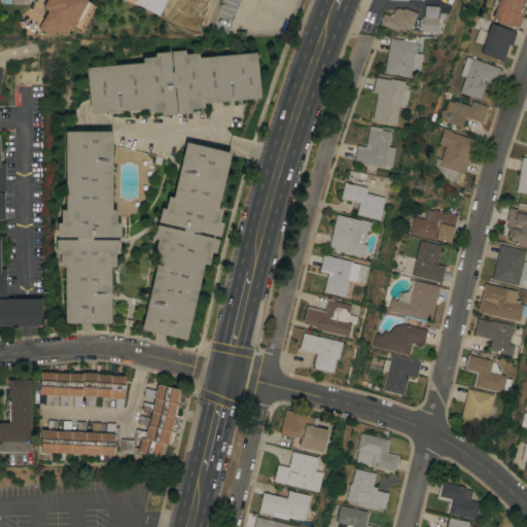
[(43,0),(84,0),(84,1),(88,3),(86,5),(93,8),(78,34),(66,28),(63,35),(54,30),(50,37),(35,29),(45,10),(40,7),(43,0)]
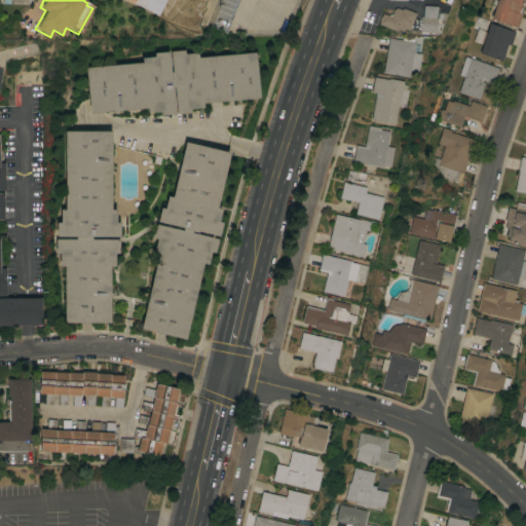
[(495,0),(522,0),(519,12),(522,13),(517,27),(490,17),(495,0)]
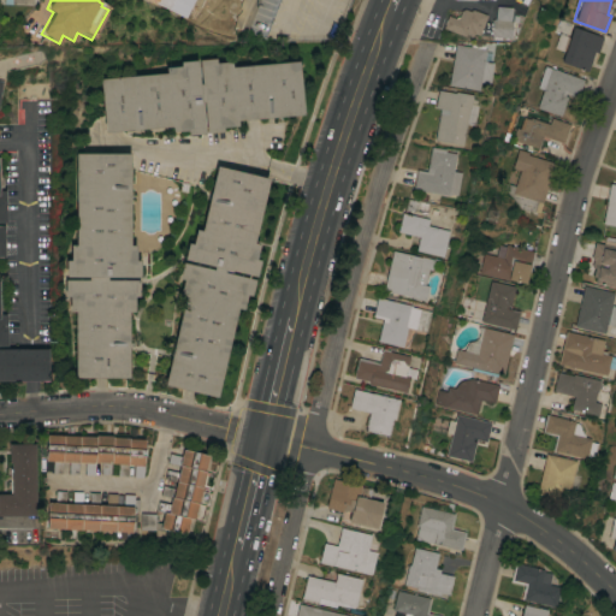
[(495,6),(510,7),(509,21),(493,19),(495,6)]
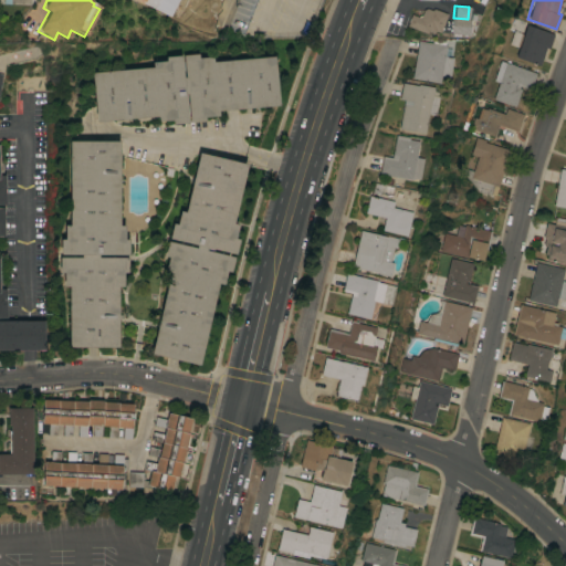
[(407,25),(411,14),(417,17),(420,16),(422,9),(426,8),(432,10),(432,8),(447,14),(439,32),(435,30),(433,33),(428,31),(427,33),(407,25)]
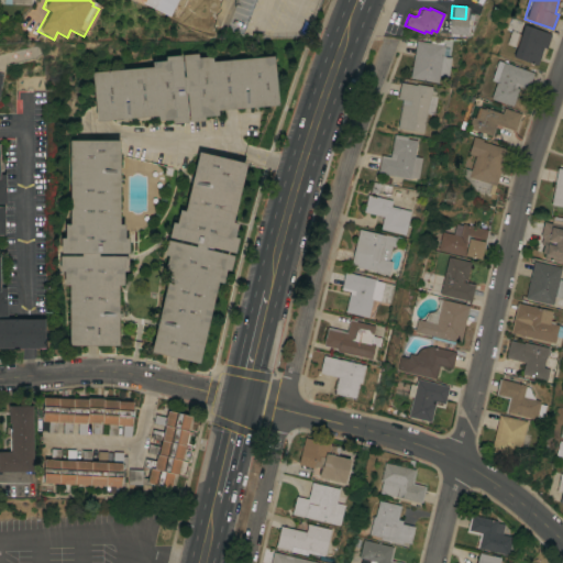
[(466,19),(465,35),(448,33),(449,18),(451,18),(465,19),(466,19)]
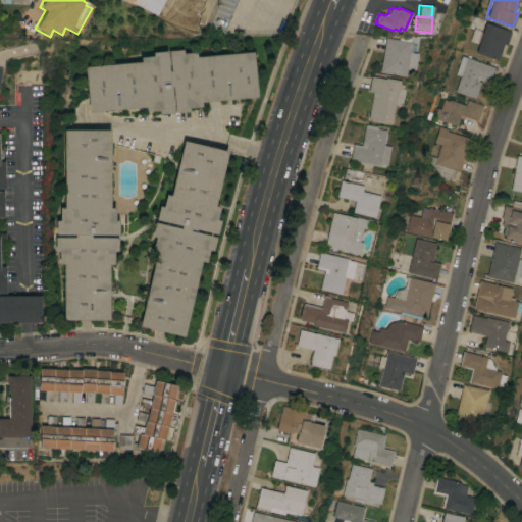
[(485,22),(511,32),(507,45),(504,44),(498,60),(475,52),(485,22)]
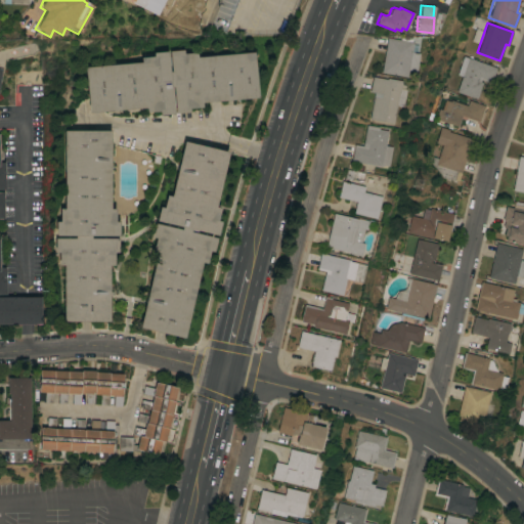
[(387,37),(399,40),(400,35),(411,37),(410,42),(412,42),(410,51),(419,53),(416,72),(407,70),(406,77),(380,72),(387,37)]
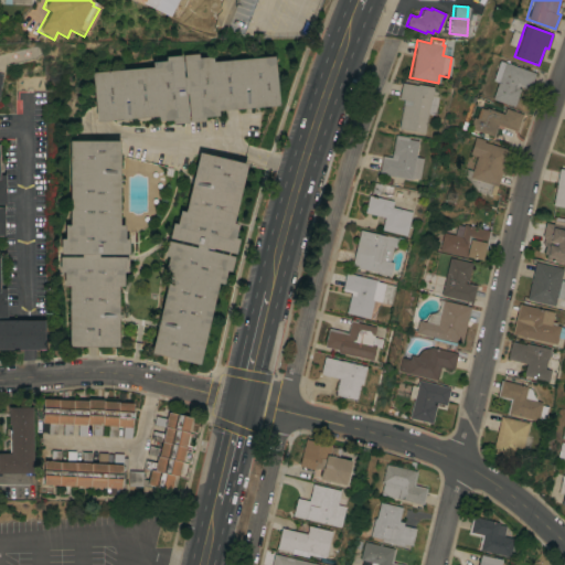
[(217,110),(217,115),(204,116),(204,120),(189,123),(187,93),(183,94),(187,123),(171,124),(171,119),(157,121),(157,116),(96,121),(92,72),(152,66),(151,62),(166,61),(164,56),(180,55),(182,77),(184,76),(183,55),(198,53),(199,57),(212,56),(213,62),(273,56),(277,105),(217,110)]
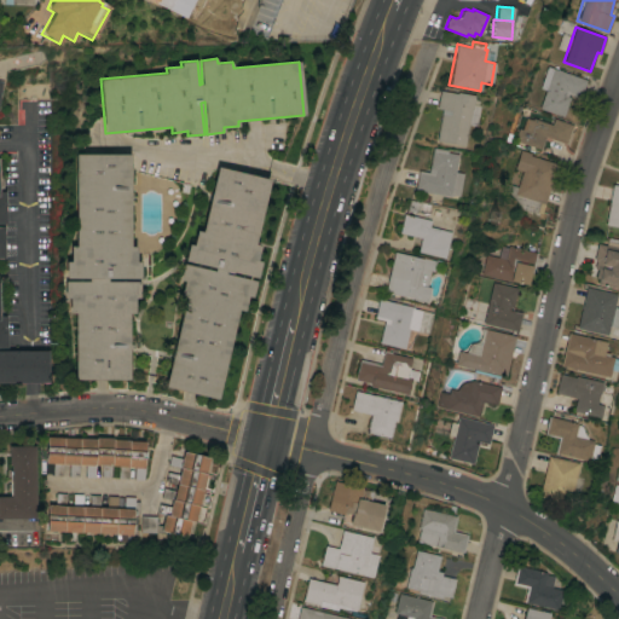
[(586,80),(580,98),(571,94),(563,116),(539,108),(545,90),(541,88),(548,67),(586,80)]
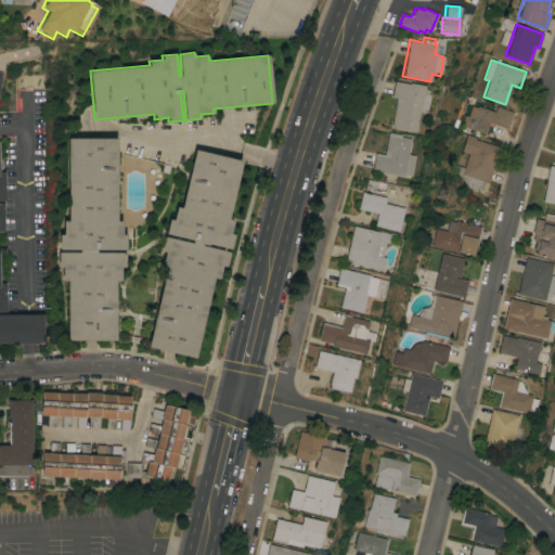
[(395,80),(409,84),(410,82),(425,86),(423,94),(428,95),(425,112),(420,111),(415,131),(390,126),(396,98),(391,97),(395,80)]
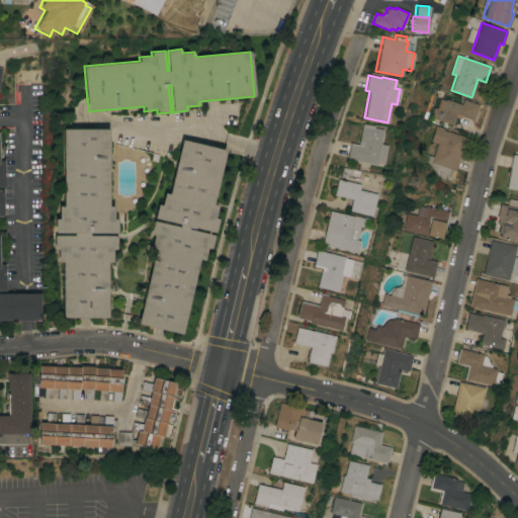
[(479,104),(473,120),(456,114),(452,124),(430,117),(434,107),(439,108),(442,99),(445,100),(446,98),(461,104),(463,99),(479,104)]
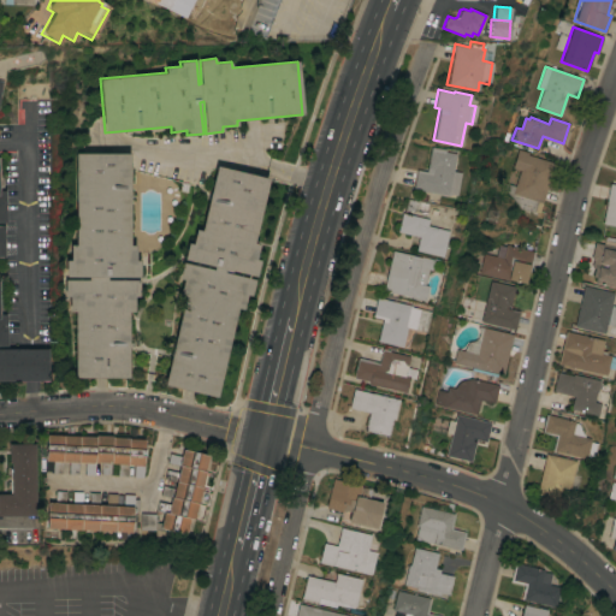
[(451,171),(460,172),(456,195),(449,194),(449,195),(413,189),(415,170),(426,171),(431,147),(445,149),(444,152),(455,154),(451,171)]
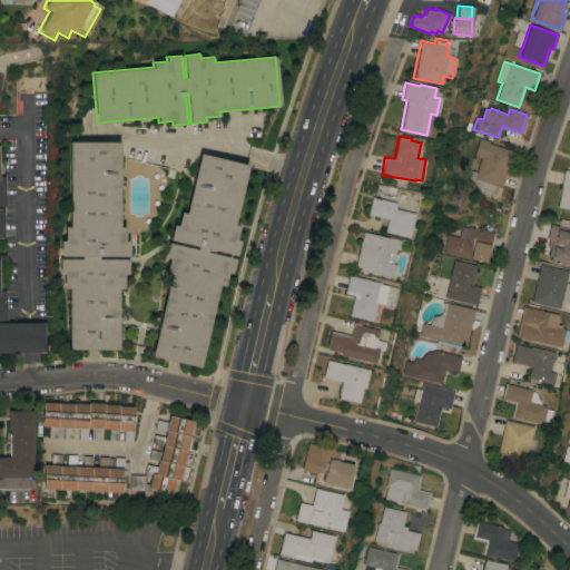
[(467,169),(477,173),(481,157),(474,155),(480,138),(489,140),(489,144),(512,150),(499,197),(482,194),(465,173),(467,169)]
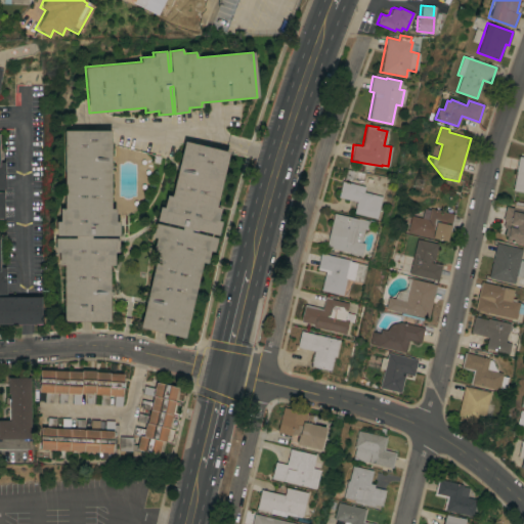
[(108,321),(63,321),(63,265),(59,265),(59,252),(55,252),(55,237),(75,238),(75,235),(55,235),(55,221),(59,221),(59,208),(64,208),(64,130),(111,131),(110,208),(115,208),(114,221),(118,221),(118,235),(91,235),(91,237),(118,238),(118,252),(114,252),(114,265),(108,265),(108,321)]
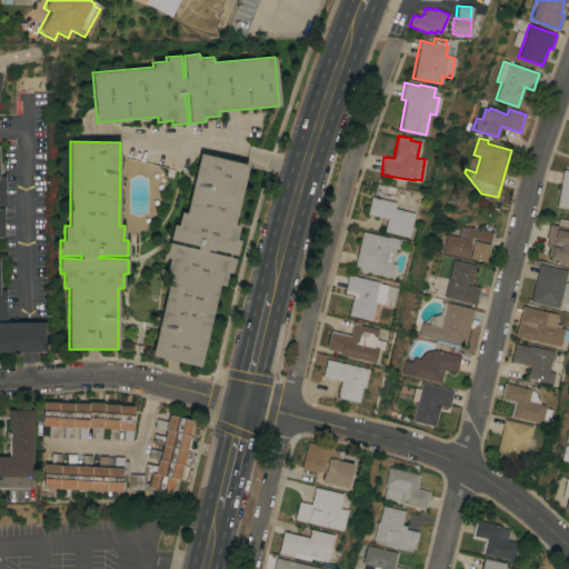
[(199,367),(151,356),(170,273),(166,272),(169,258),(165,257),(169,242),(197,249),(198,246),(169,239),(173,225),(177,226),(180,211),(186,212),(200,153),(248,165),(233,225),(238,226),(235,239),(239,240),(236,255),(213,250),(212,253),(235,258),(231,273),(227,272),(223,286),(219,285),(199,367)]
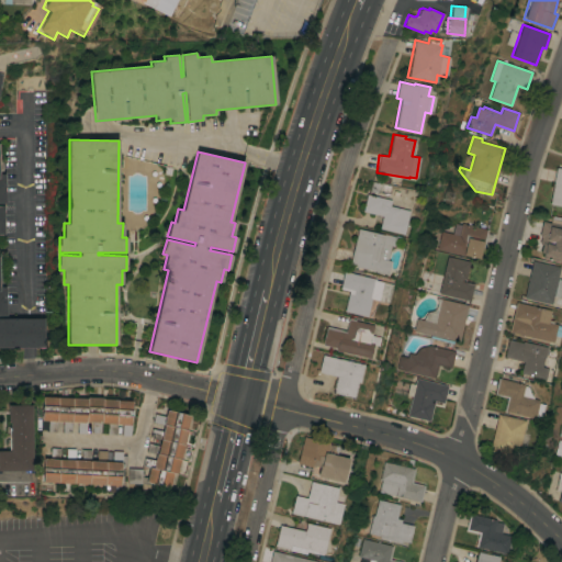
[(555,167),(561,168),(561,205),(549,204),(555,167)]
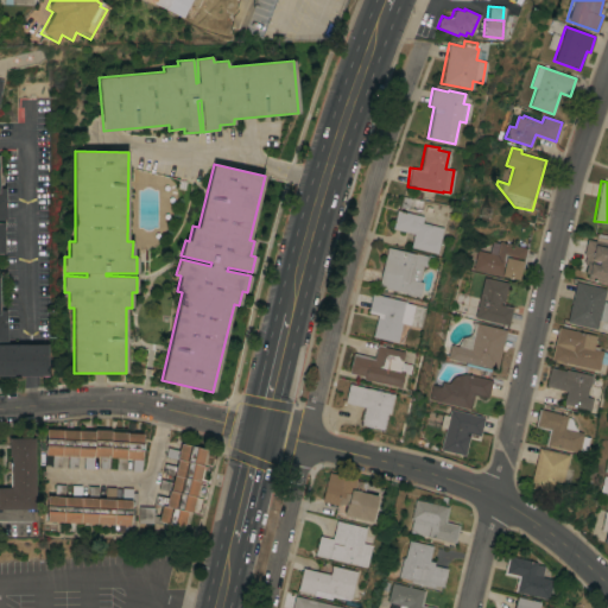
[(422,201),(420,207),(422,207),(420,211),(399,207),(401,196),(422,201)]
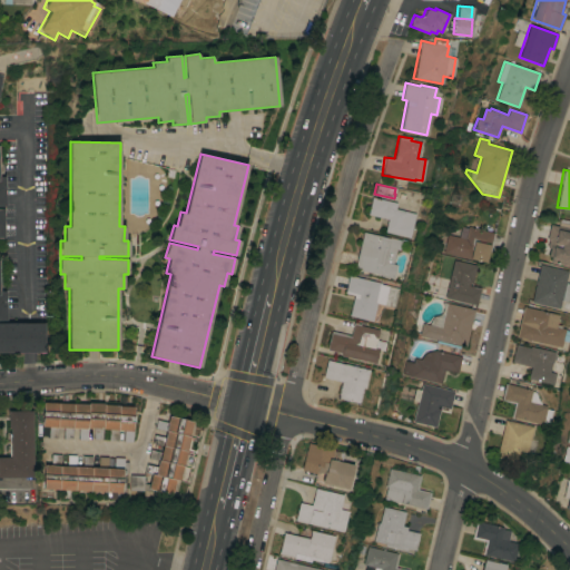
[(367,214),(372,196),(396,203),(394,208),(414,214),(409,237),(384,232),(386,219),(367,214)]
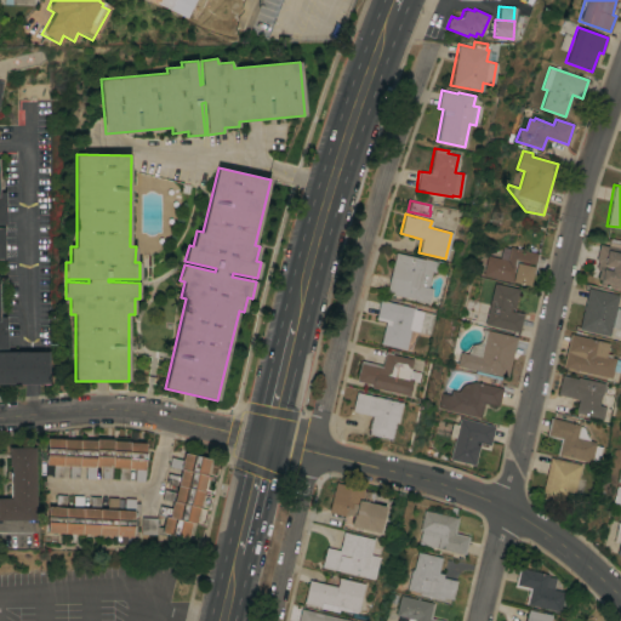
[(620,290),(598,285),(599,279),(597,278),(598,271),(596,269),(597,262),(594,261),(599,244),(619,249),(617,252),(620,252),(620,290)]
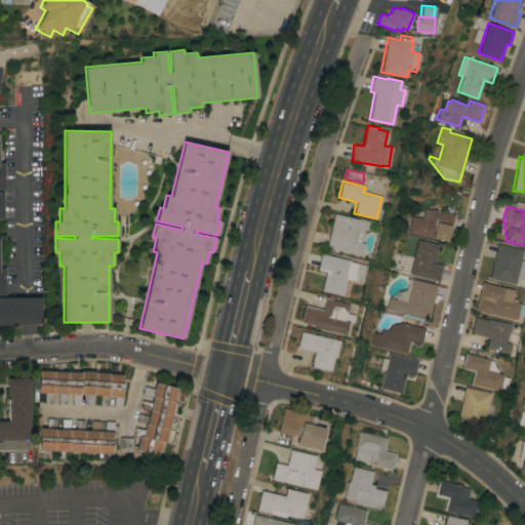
[(412,215),(422,218),(425,208),(431,209),(432,208),(455,214),(453,223),(452,223),(448,241),(408,233),(412,215)]
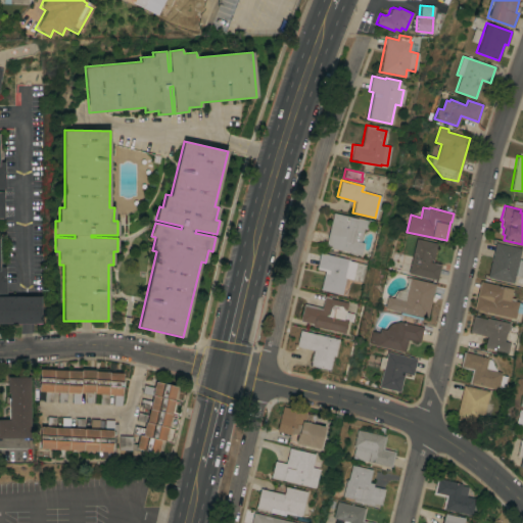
[(333,212),(355,218),(357,218),(368,220),(365,230),(363,229),(360,242),(363,242),(360,254),(325,246),(333,212)]
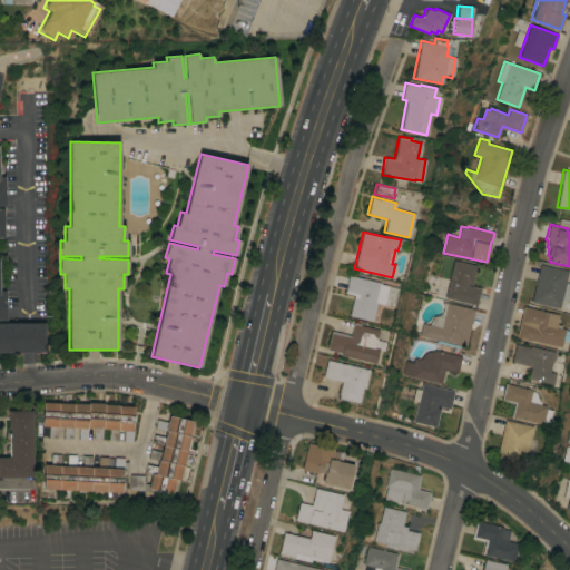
[(454,259),(477,265),(472,283),(470,283),(469,285),(481,287),(477,305),(445,297),(454,259)]
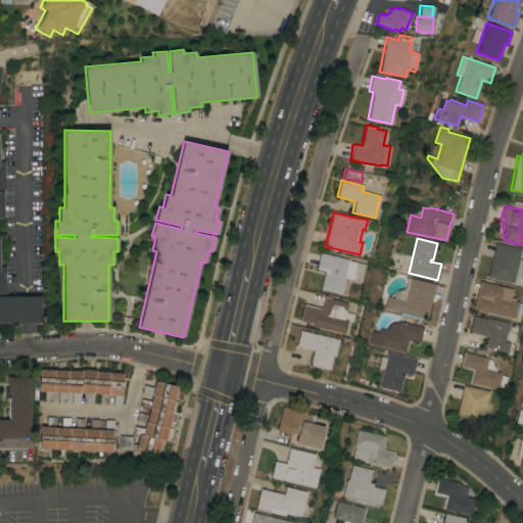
[(495,242),(521,248),(518,259),(522,259),(522,265),(520,277),(515,275),(513,283),(487,277),(495,242)]
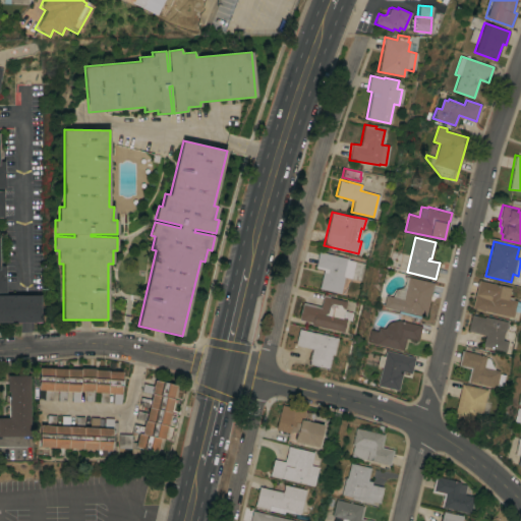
[(319,288),(323,270),(314,268),(319,251),(348,258),(347,259),(363,264),(359,281),(344,277),(340,293),(319,288)]
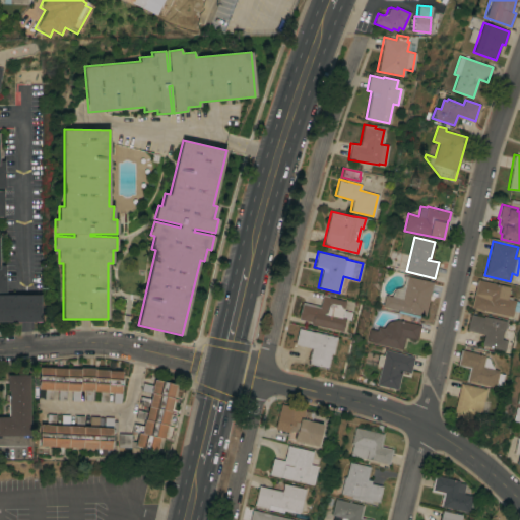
[(0,322),(0,265),(5,265),(5,293),(0,293),(0,295),(41,295),(41,322),(0,322)]
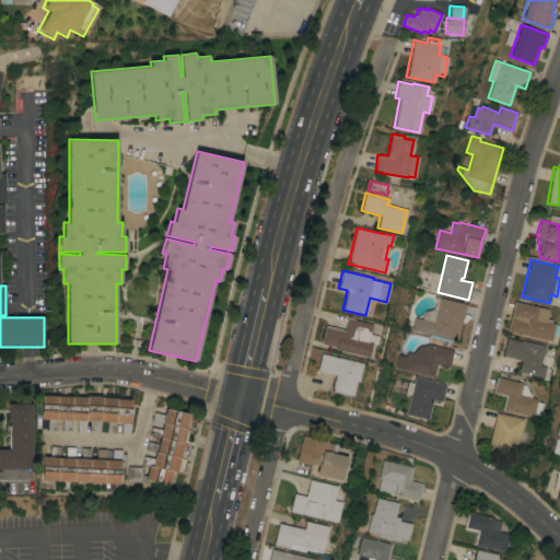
[(466,304),(457,340),(452,339),(451,341),(428,336),(429,334),(413,330),(412,331),(406,330),(407,326),(412,327),(415,317),(421,318),(426,312),(427,311),(430,310),(432,310),(433,308),(435,305),(435,302),(434,298),(434,296),(435,296),(466,304)]
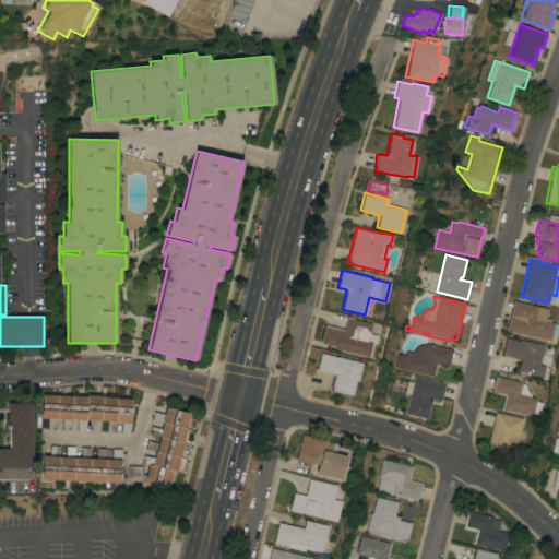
[(513,300),(547,308),(545,318),(550,319),(549,321),(554,322),(549,341),(506,330),(513,300)]
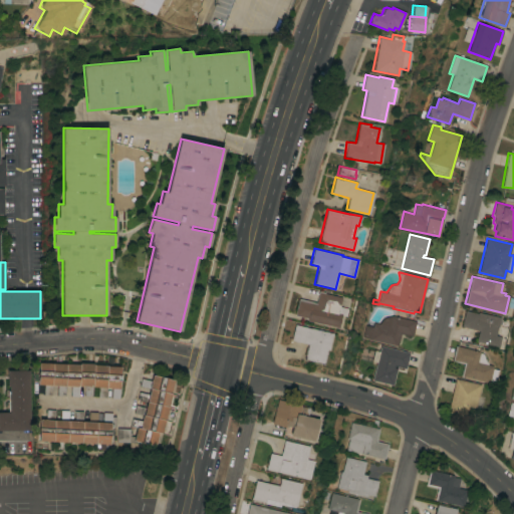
[(318,290),(324,292),(324,293),(341,297),(338,306),(346,308),(344,316),(340,315),(337,327),(307,320),(307,318),(294,315),(298,298),(315,302),(318,290)]
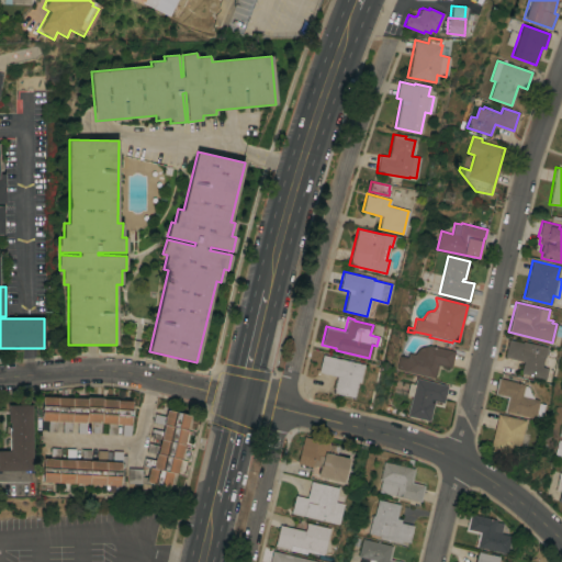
[(519,373),(523,361),(504,357),(508,339),(521,343),(523,340),(547,347),(544,357),(543,357),(541,367),(547,368),(544,379),(519,373)]
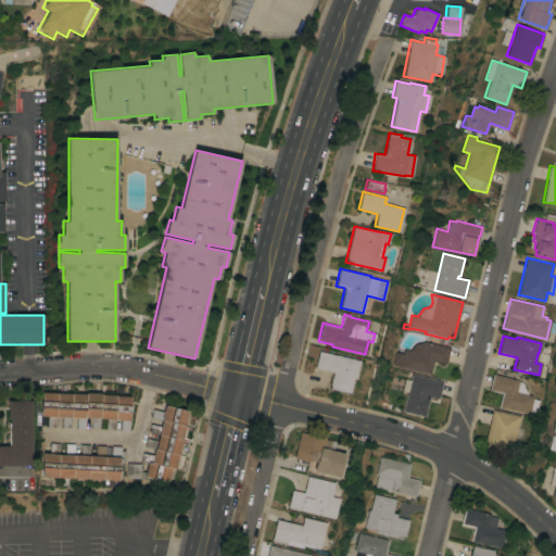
[(450,348),(446,364),(433,361),(430,375),(392,365),(395,351),(403,353),(404,349),(411,350),(414,345),(418,342),(425,341),(450,348)]
